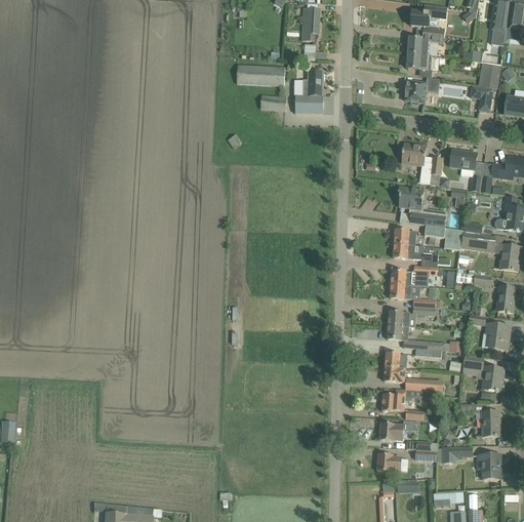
[(495,0),(491,29),(493,29),(491,43),(502,45),(505,31),(506,31),(506,28),(510,0),(495,0)]
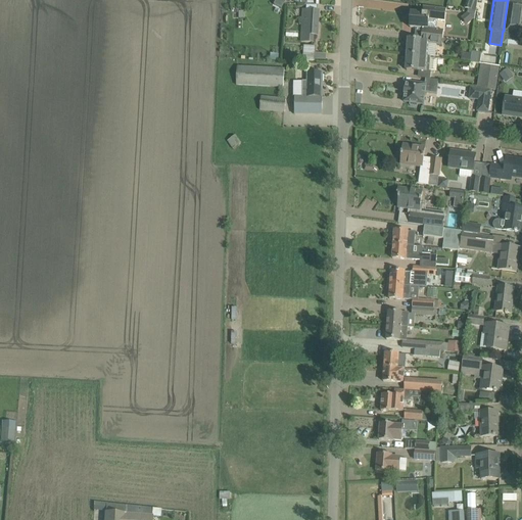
[(503,40),(503,41),(504,41),(507,41),(507,38),(519,40),(521,40),(521,31),(521,0),(521,1),(521,0),(508,0),(504,28),(505,28),(503,40)]
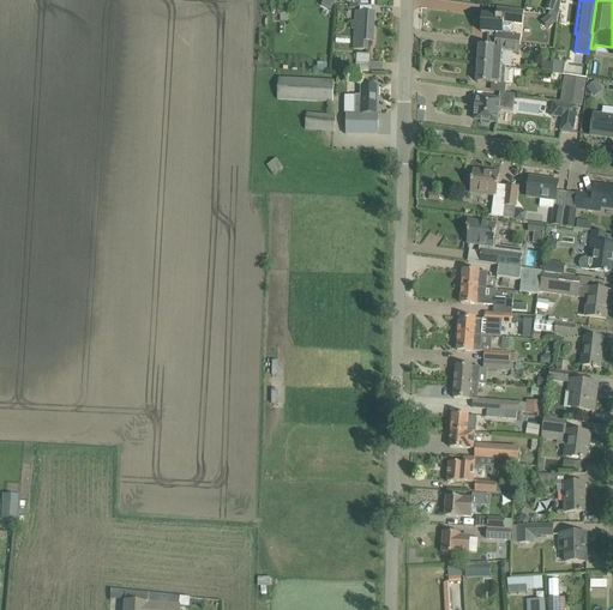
[(509,14),(508,20),(514,20),(522,22),(523,7),(509,6),(509,14)]
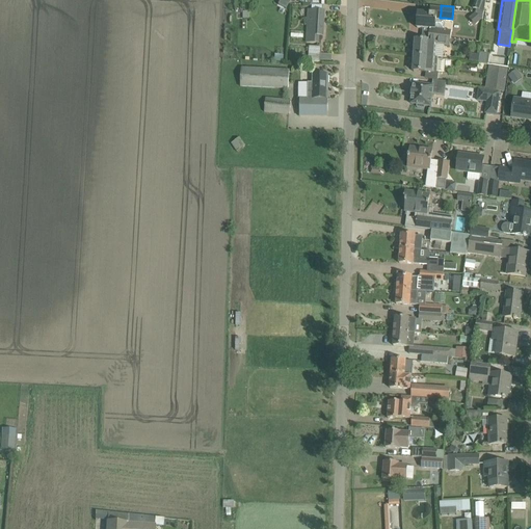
[(323,8),(318,8),(307,7),(304,40),(317,41),(318,32),(321,32),(323,8)]
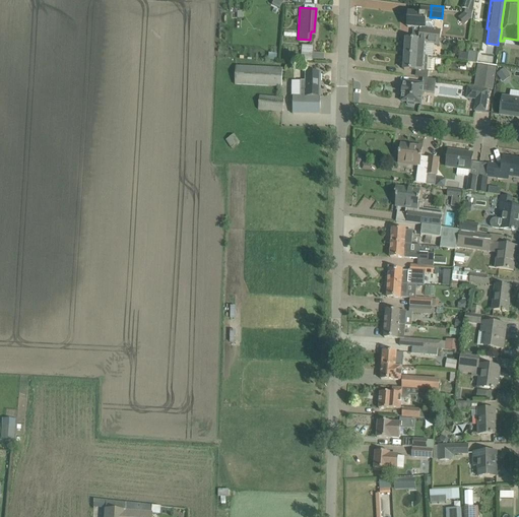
[(464,11),(459,15),(464,21),(469,17),(472,17),(473,10),(465,9),(464,11)]
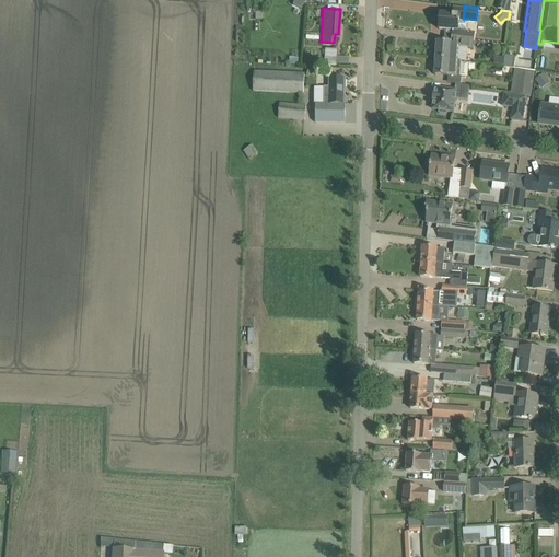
[(452,12),(439,11),(438,26),(452,27),(451,35),(474,37),(475,28),(467,27),(468,19),(463,19),(464,13),(458,13),(452,12)]
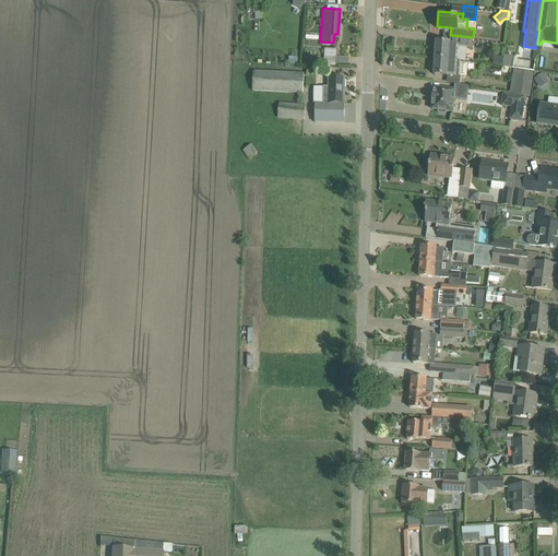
[(432,49),(432,55),(435,56),(438,56),(448,57),(456,58),(465,60),(466,46),(472,46),(473,37),(450,35),(449,40),(447,40),(441,39),(436,39),(436,48),(432,49)]
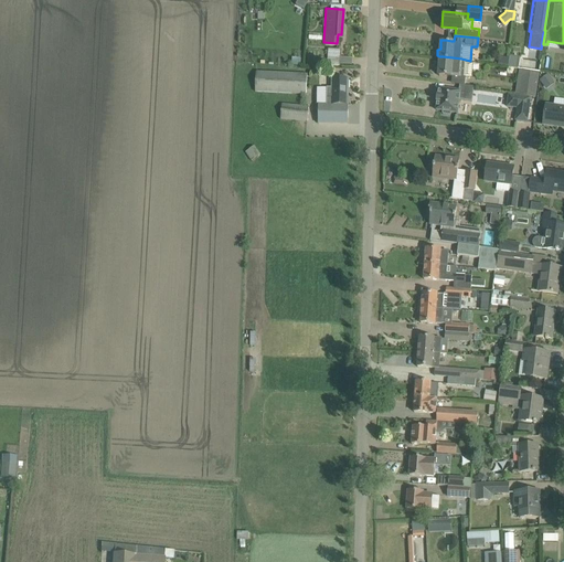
[(327,45),(326,62),(339,63),(340,46),(327,45)]
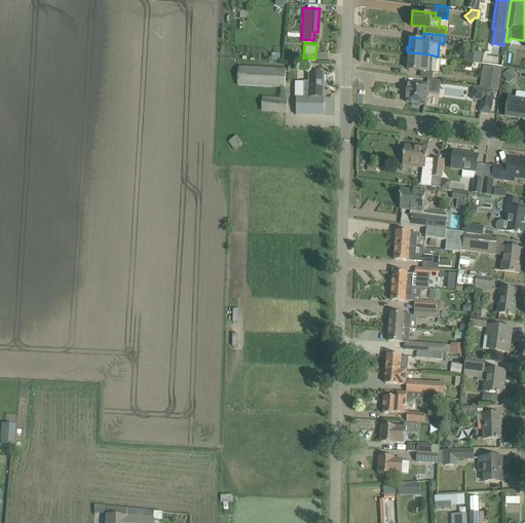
[(473,60),(482,62),(484,51),(474,49),(474,51),(473,60)]
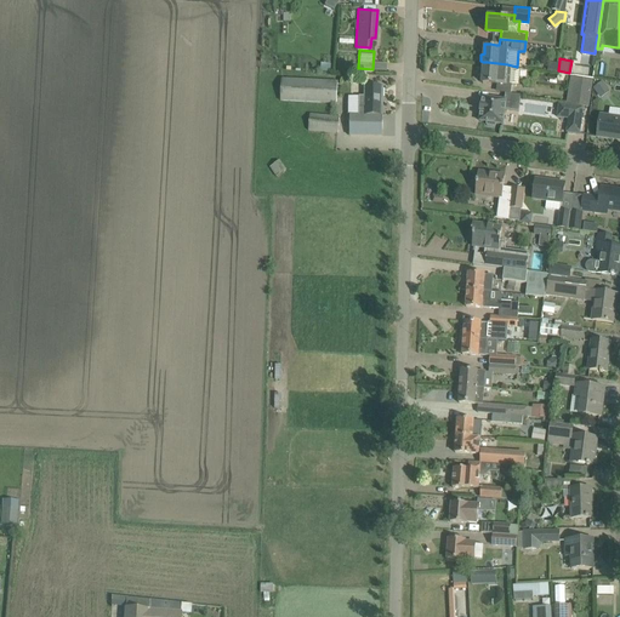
[(481,66),(479,70),(482,72),(482,80),(485,80),(494,81),(496,81),(498,81),(511,83),(511,81),(518,83),(519,68),(519,67),(517,67),(507,64),(498,63),(487,62),(483,62),(483,64),(481,66)]
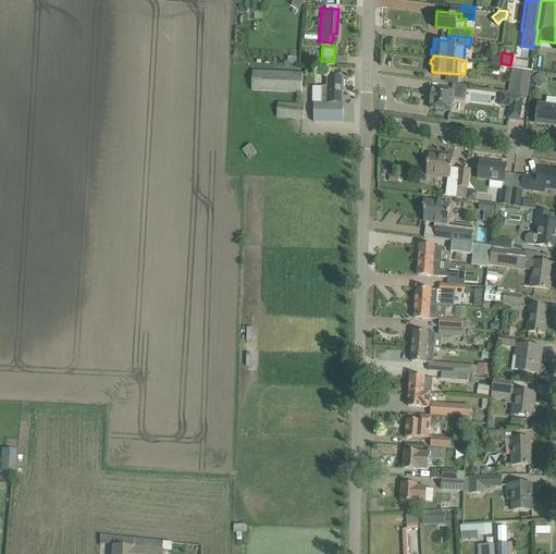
[(250,88),(301,90),(303,70),(251,68),(250,88)]
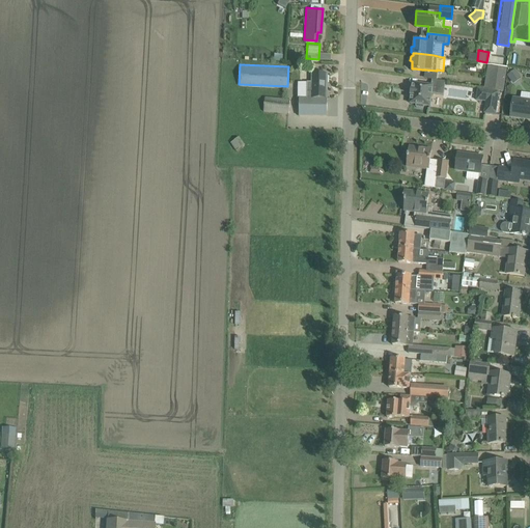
[(507,67),(487,64),(483,86),(504,89),(507,67)]
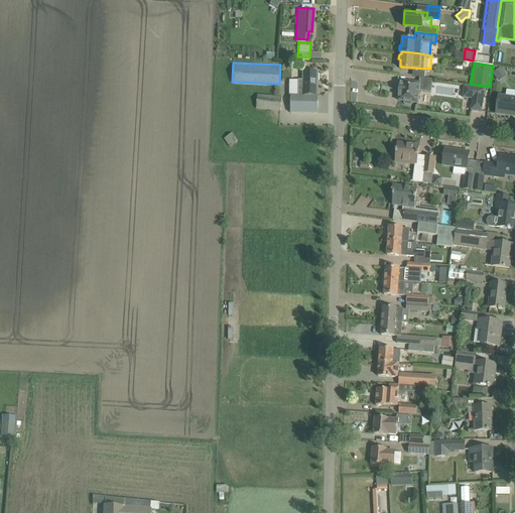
[(495,67),(494,76),(504,77),(504,68),(495,67)]
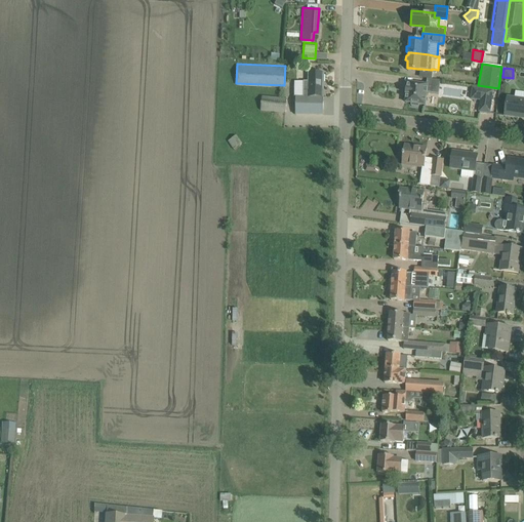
[(308,79),(304,78),(303,93),(296,93),(296,112),(322,112),(322,95),(323,71),(308,71),(308,79)]
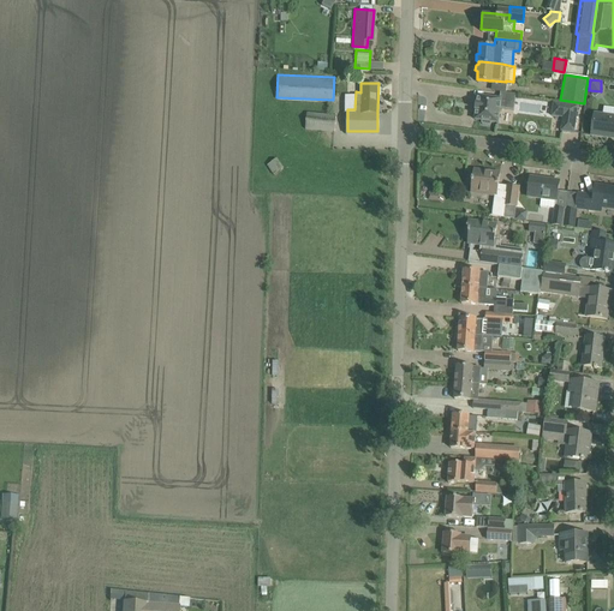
[(476,108),(475,117),(482,118),(481,119),(481,121),(489,123),(490,119),(498,120),(499,106),(513,107),(516,91),(500,90),(500,91),(499,96),(477,94),(477,101),(476,101),(475,101),(475,108),(476,108)]
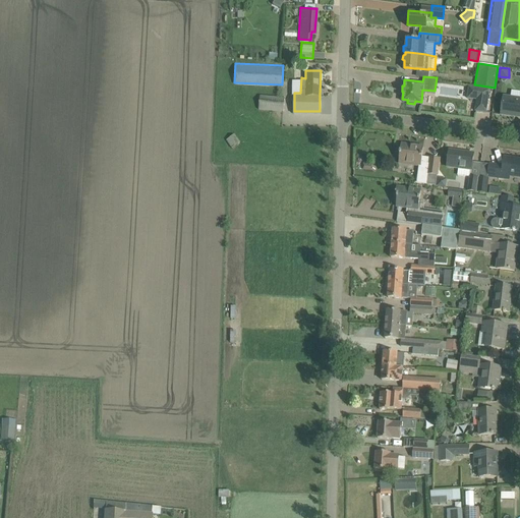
[(488,88),(468,85),(467,96),(476,97),(474,109),(485,110),(488,88)]
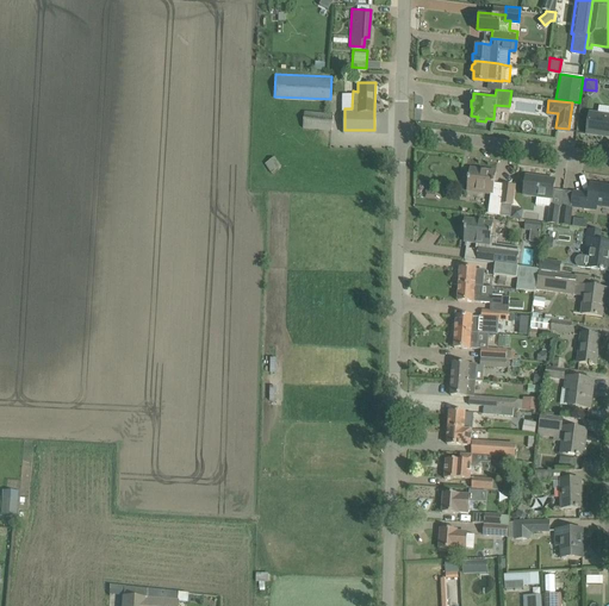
[(302,125),(331,127),(333,112),(303,108),(302,125)]
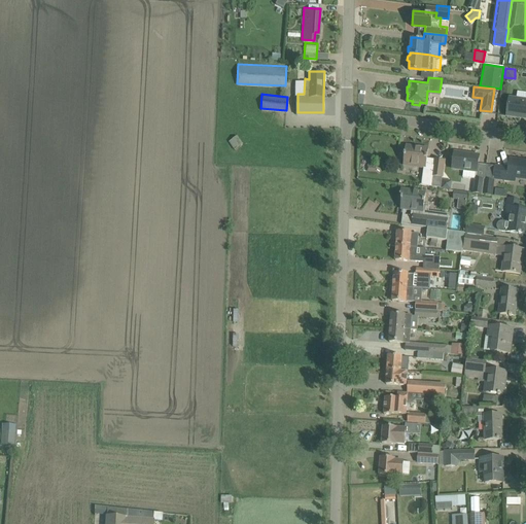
[(525,98),(509,96),(506,113),(525,115),(525,98)]
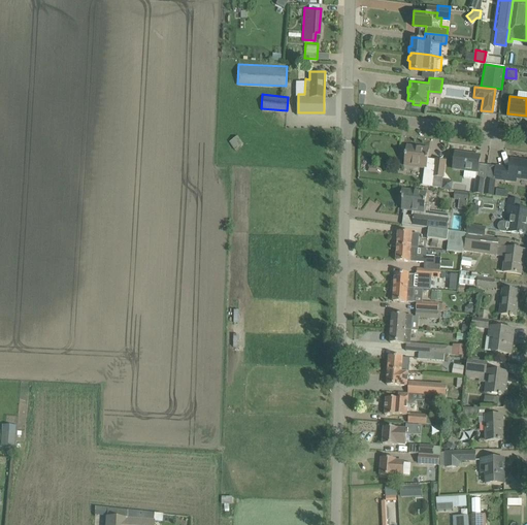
[(234,149),(242,142),(237,134),(228,140),(234,149)]
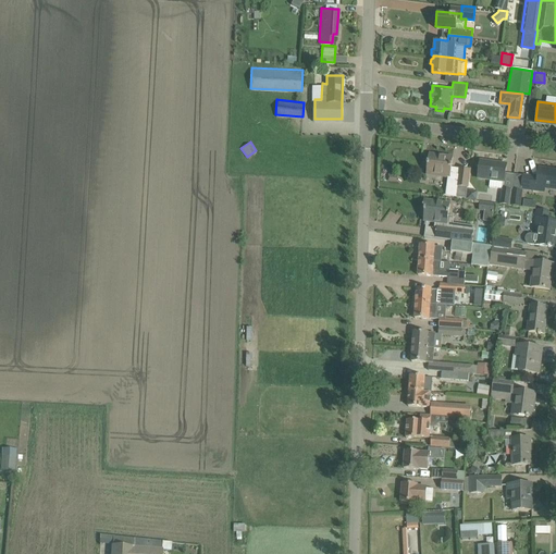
[(458,184),(457,196),(465,197),(466,185),(469,167),(459,165),(459,167),(451,165),(452,156),(428,152),(425,172),(427,172),(427,170),(437,172),(448,173),(448,174),(449,174),(448,183),(458,184)]
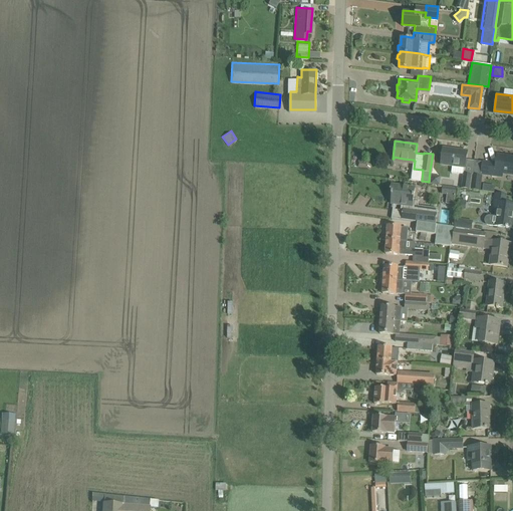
[(451,171),(463,172),(464,165),(464,166),(467,150),(443,147),(441,162),(452,164),(451,171)]
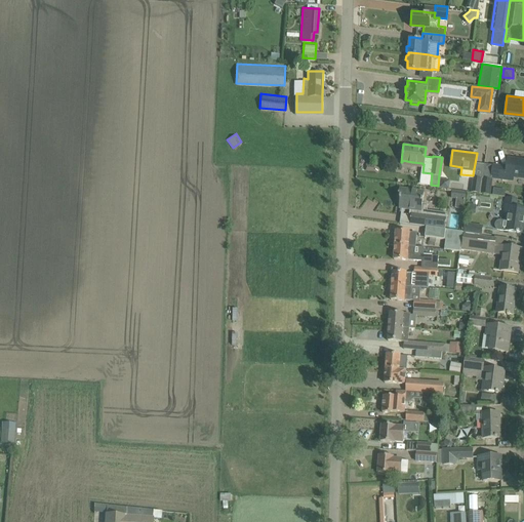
[(492,163),(490,174),(491,175),(496,175),(512,177),(512,174),(519,175),(523,175),(523,158),(508,157),(507,160),(507,165),(498,164),(492,163)]
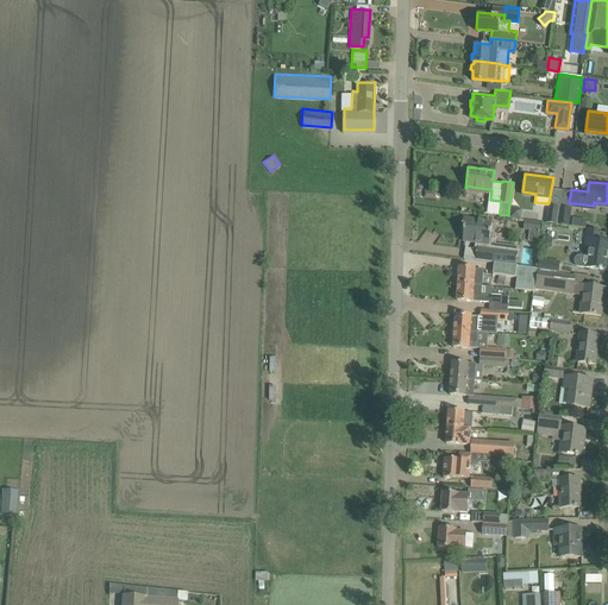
[(549,203),(546,220),(556,221),(557,221),(559,205),(558,205),(549,203)]
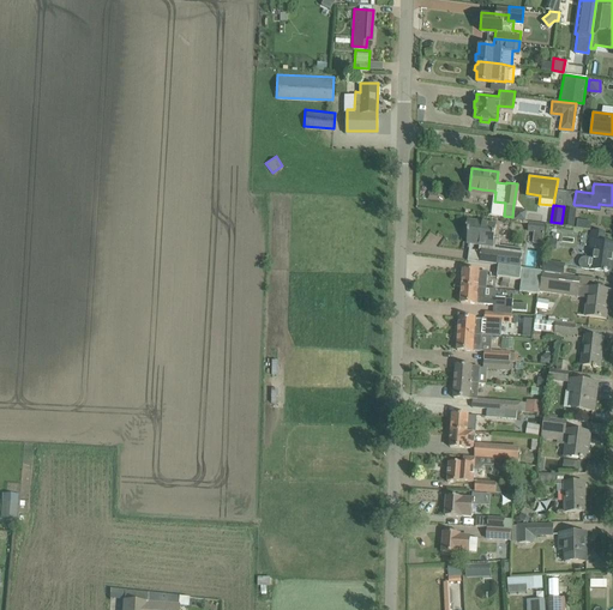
[(564,206),(562,223),(572,224),(572,219),(575,207),(564,206)]
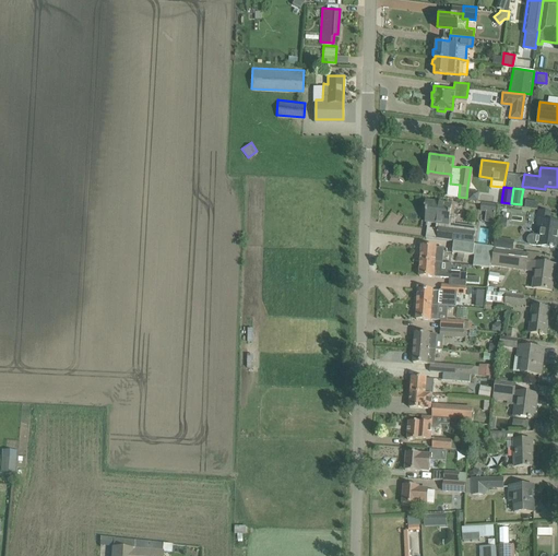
[(425,236),(453,239),(473,241),(475,225),(453,222),(454,214),(449,214),(451,202),(425,199),(423,211),(425,212),(424,220),(438,221),(436,236),(426,235),(425,235),(425,236)]
